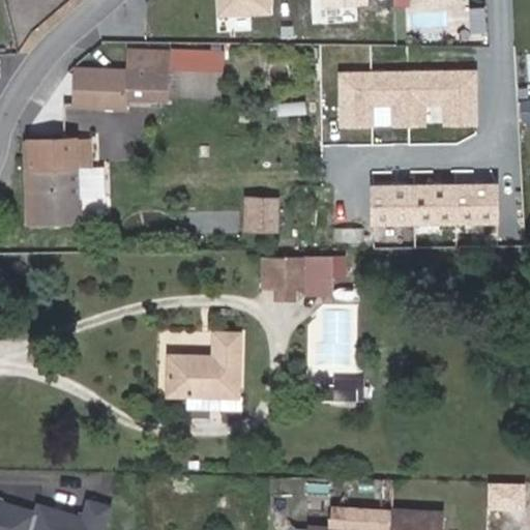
[(271,13),(270,0),(214,0),(215,15),(271,13)]
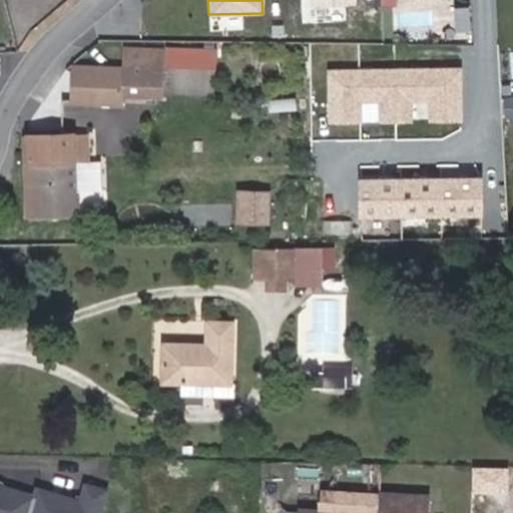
[(161,44),(122,46),(122,62),(161,61),(161,44)]
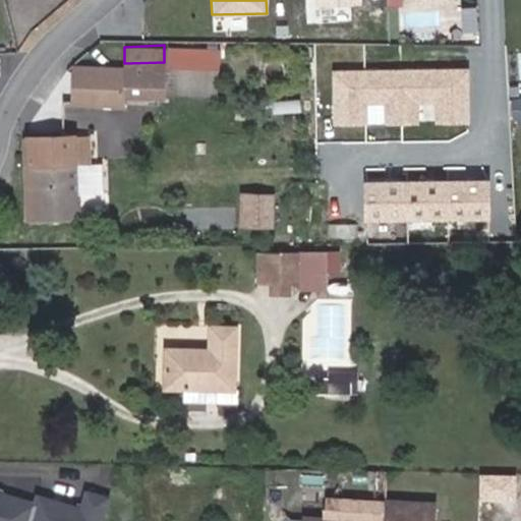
[(164,71),(164,62),(124,63),(124,67),(124,73),(71,72),(71,103),(124,104),(124,94),(164,94),(164,71)]
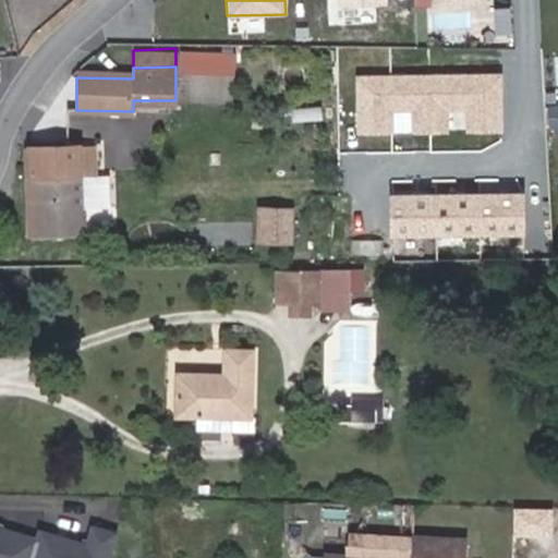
[(501,74),(356,74),(356,132),(502,132),(501,74)]
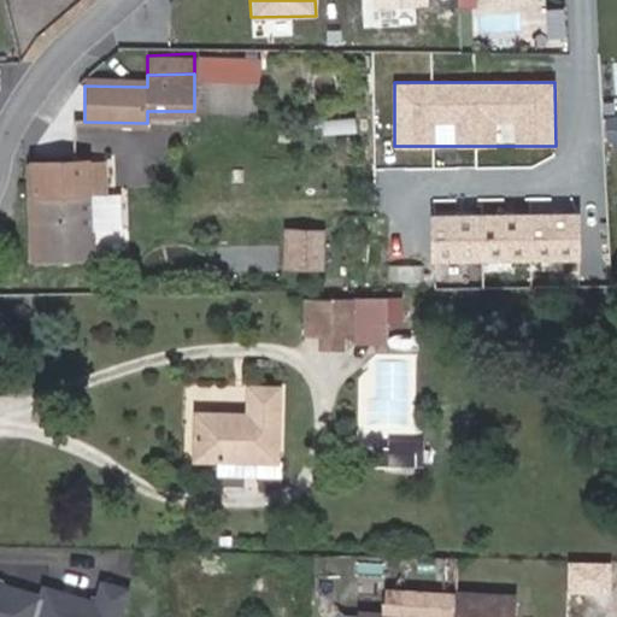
[(88,164),(41,164),(42,194),(42,259),(106,258),(106,230),(122,230),(122,197),(105,197),(88,197),(88,164)]
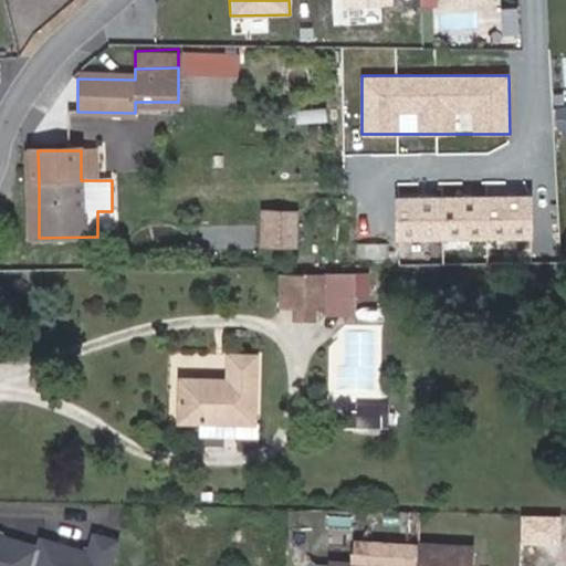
[(96,150),(81,150),(81,180),(96,180),(96,150)]
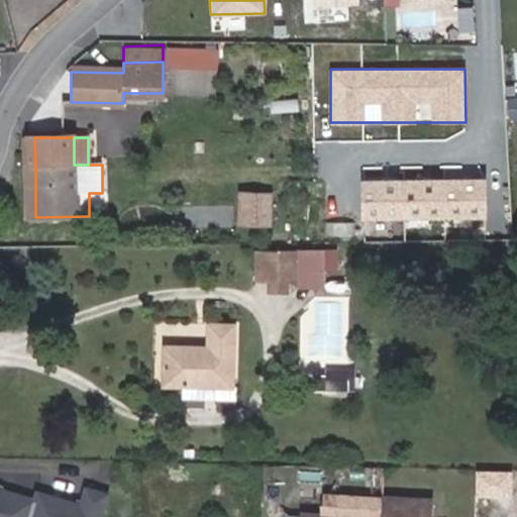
[(25,217),(35,217),(35,163),(23,163),(25,217)]
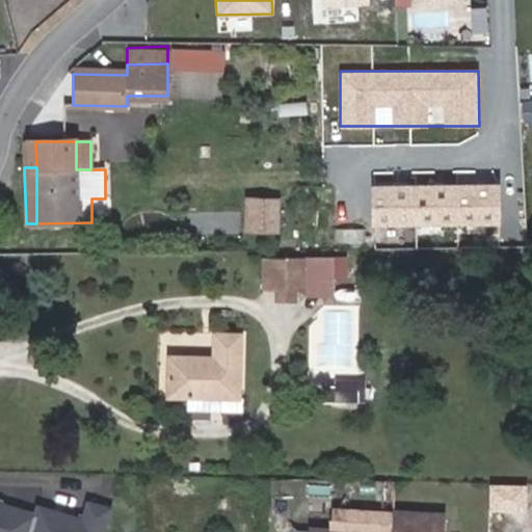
[(499,183),(373,184),(373,223),(500,222),(499,183)]
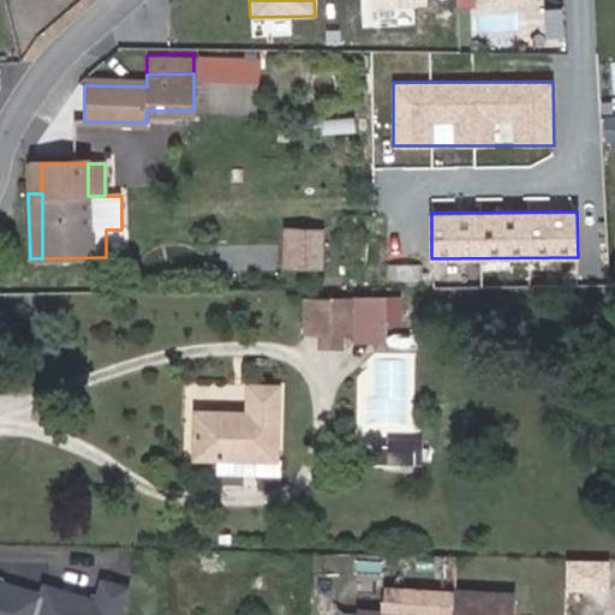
[(285,264),(326,264),(326,224),(285,222),(285,264)]
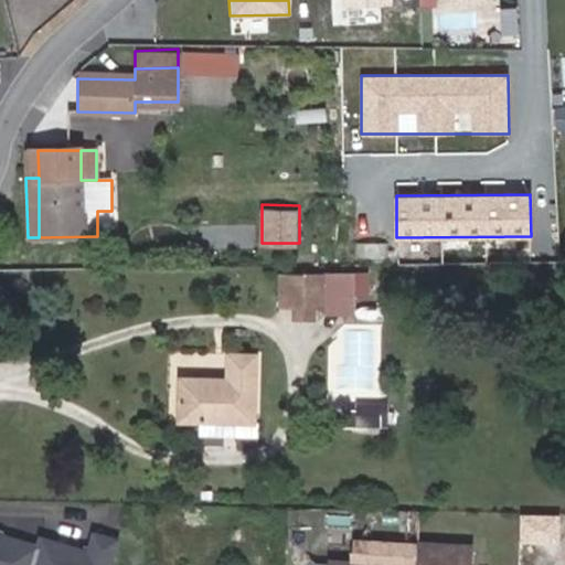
[(361,249),(391,249),(392,213),(362,212),(361,249)]
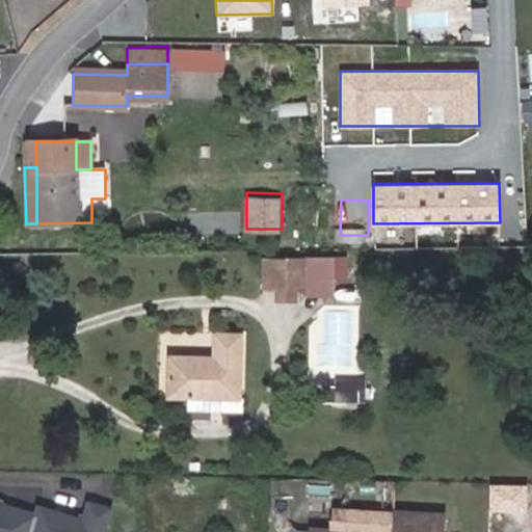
[(331,259),(263,259),(262,288),(331,288),(331,259)]
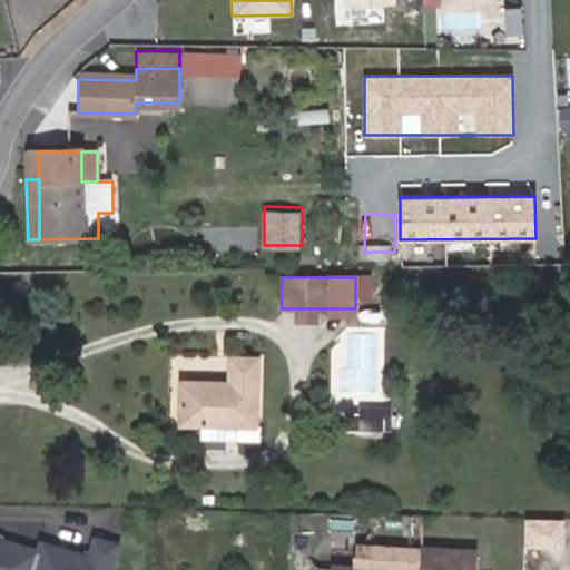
[(180,425),(202,425),(237,426),(256,426),(257,359),(229,357),(228,383),(182,382),(180,425)]
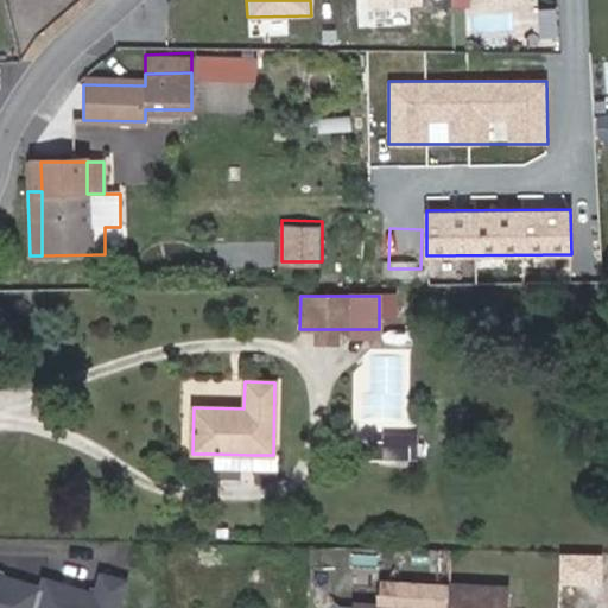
[(253,455),(215,454),(215,470),(252,470),(253,455)]
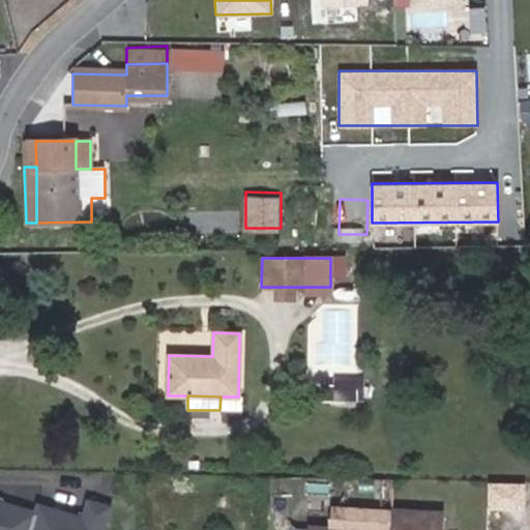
[(0,529),(100,529),(108,505),(87,499),(82,517),(37,504),(34,512),(0,503),(0,529)]
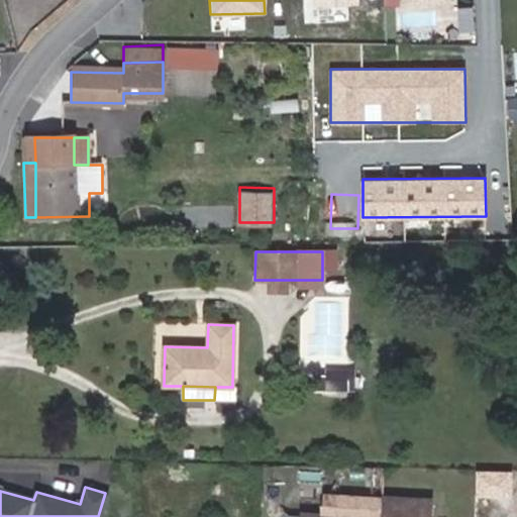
[(433,516),(434,499),(384,498),(383,516),(433,516)]
